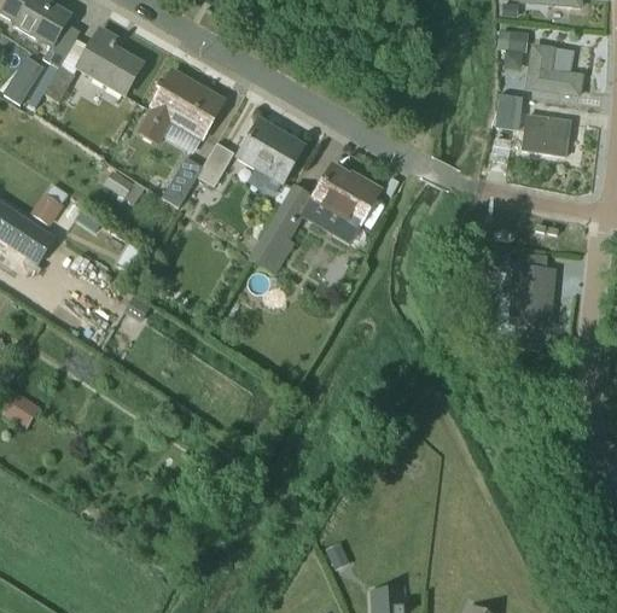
[(6,0),(0,10),(51,41),(42,56),(60,66),(83,28),(68,18),(70,13),(51,1),(52,0),(6,0)]
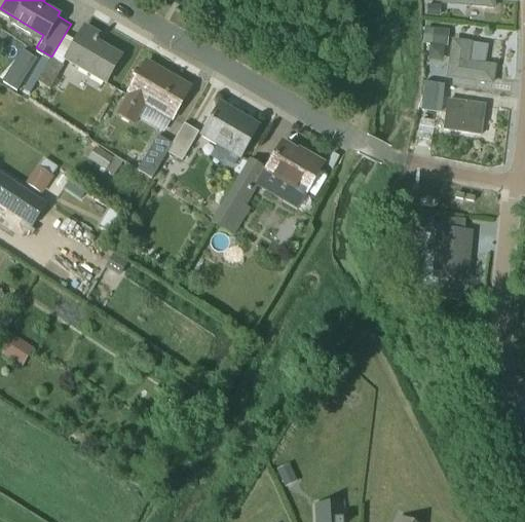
[(442,2),(428,2),(428,14),(441,14),(442,2)]
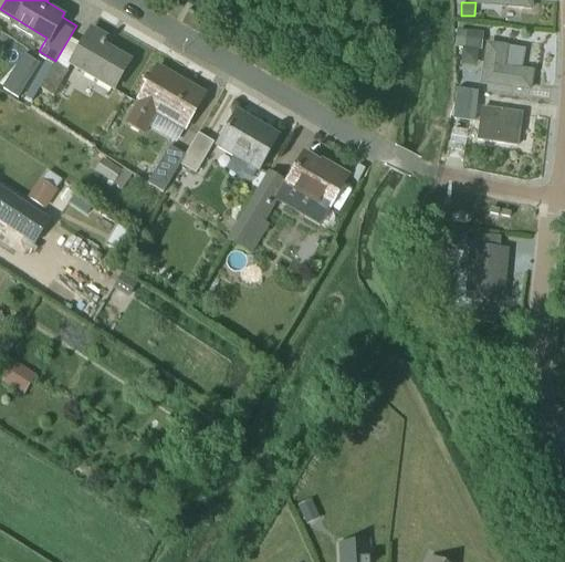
[(131,56),(104,41),(105,39),(104,38),(107,33),(92,24),(70,61),(113,86),(131,56)]
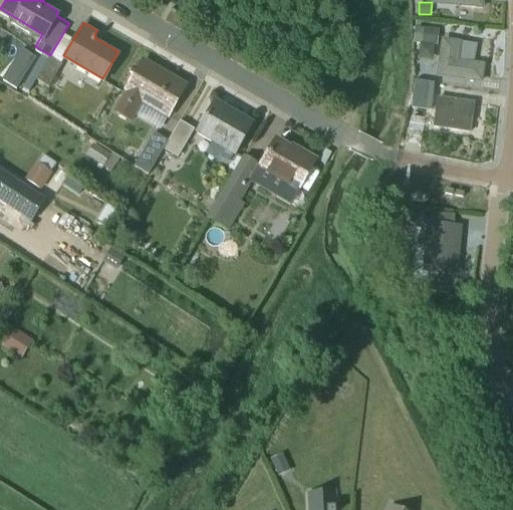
[(440,27),(416,25),(415,40),(438,42),(440,27)]
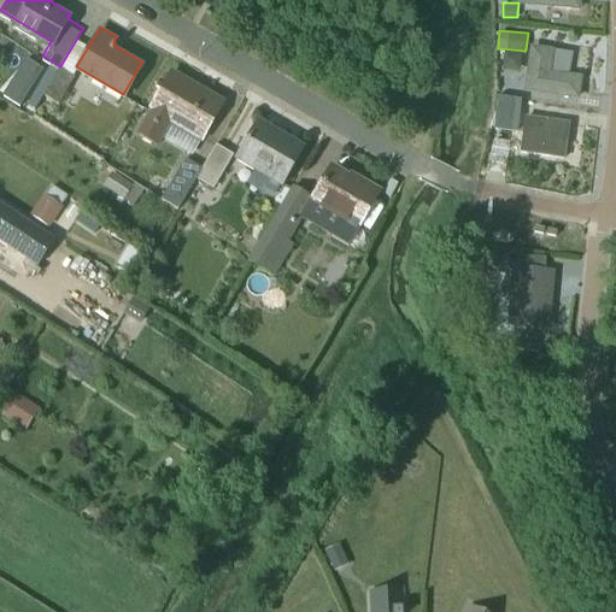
[(553,66),(557,42),(534,40),(528,87),(580,93),(582,70),(553,66)]
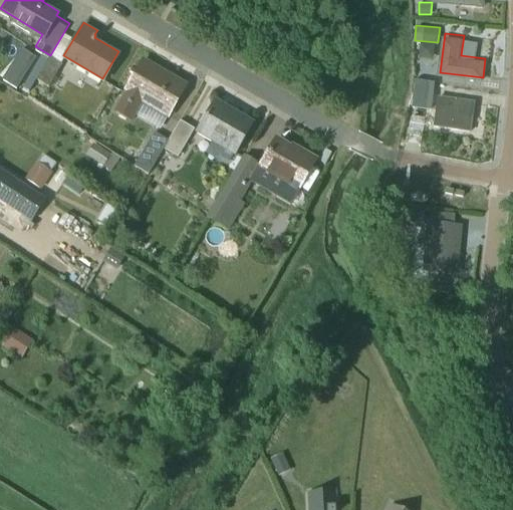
[(49,84),(61,61),(50,55),(36,77),(49,84)]
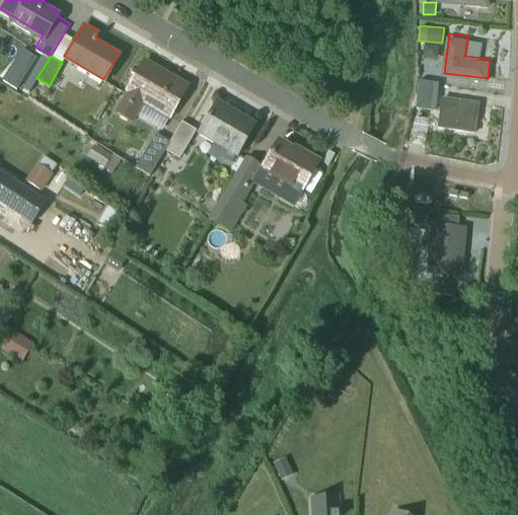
[(158,70),(159,67),(146,59),(116,112),(133,121),(144,101),(170,117),(189,83),(188,83),(187,86),(158,70)]
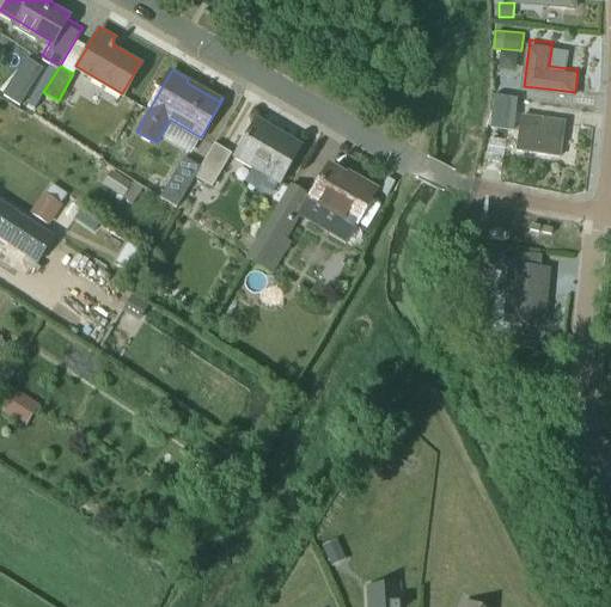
[(14,77),(4,92),(20,103),(31,87),(14,77)]
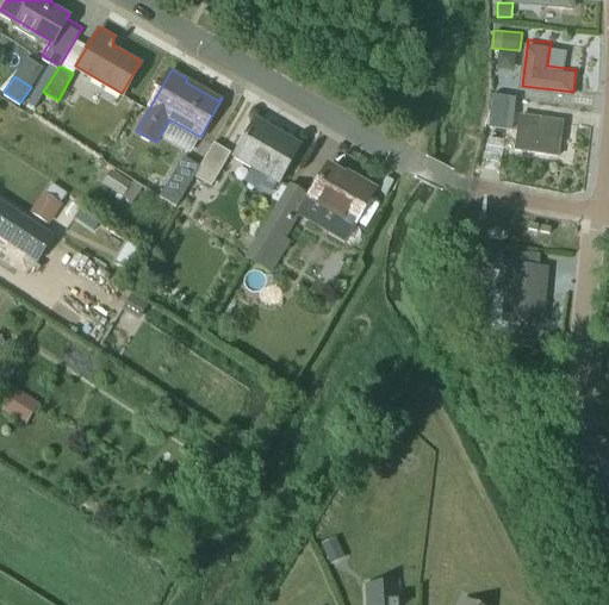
[(520,95),(498,93),(495,117),(511,119),(513,112),(517,112),(520,95)]
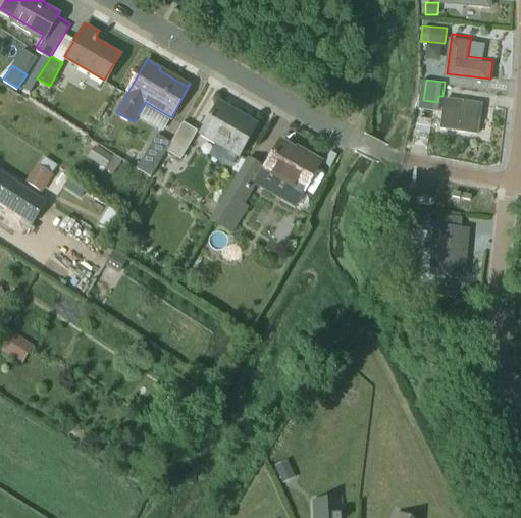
[(483,100),(447,95),(443,125),(479,131),(483,100)]
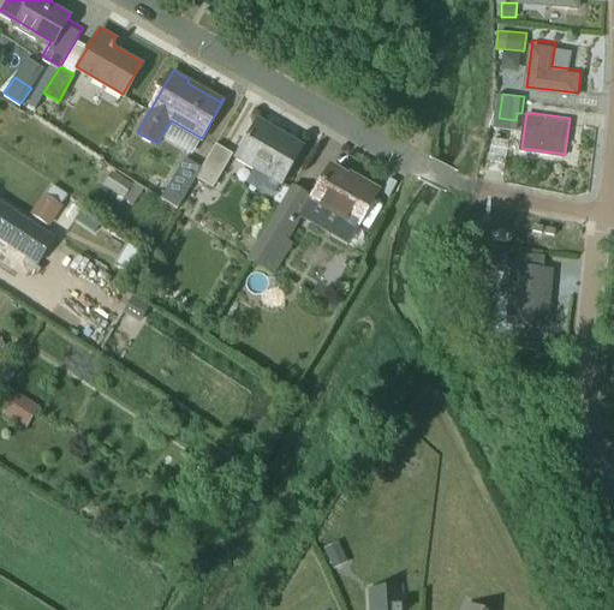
[(257,121),(237,156),(282,183),(303,145),(282,133),(281,136),(257,121)]
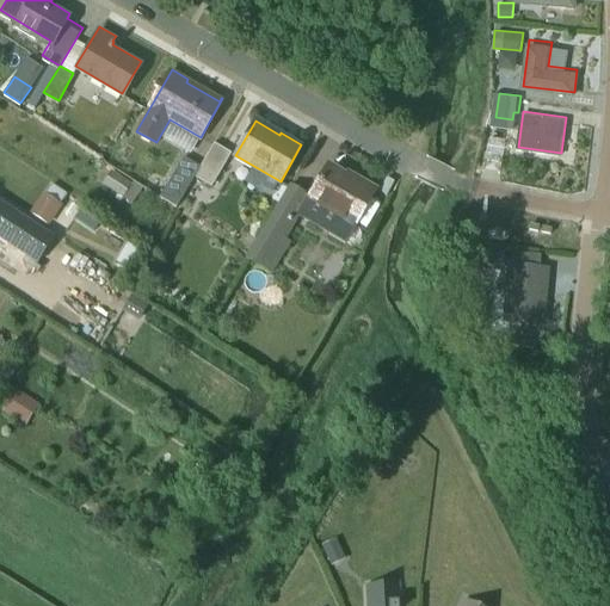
[(216,142),(196,174),(211,183),(230,150),(216,142)]
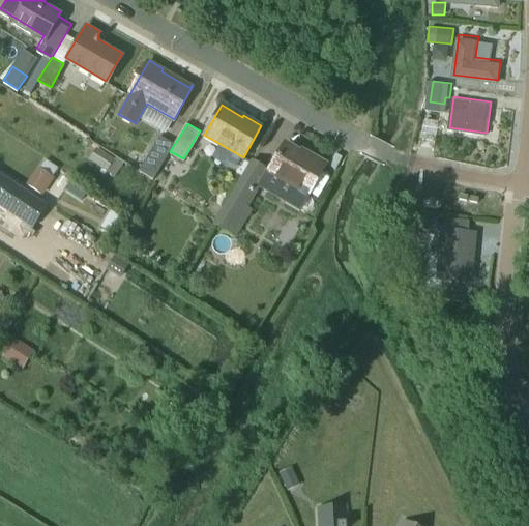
[(153,178),(174,142),(159,134),(139,169),(153,178)]
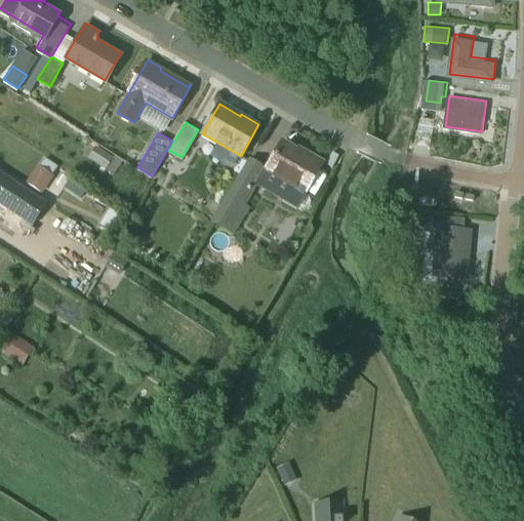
[(304,153),(283,142),(269,166),(249,156),(213,215),(235,229),(250,206),(246,203),(256,185),(305,211),(312,207),(315,200),(314,193),(307,189),(323,161),(305,151),(304,153)]
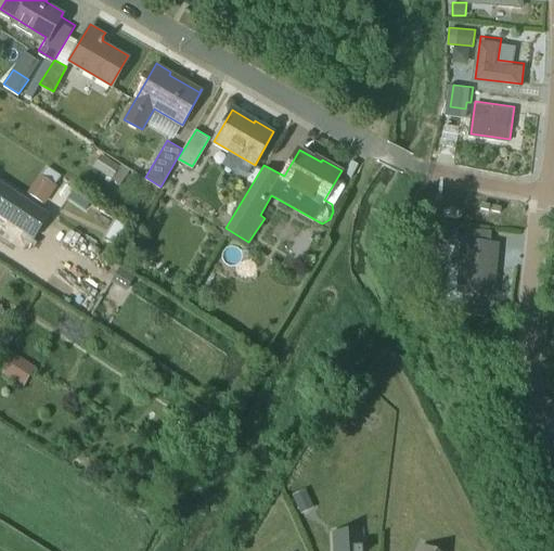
[(94,164),(113,177),(120,164),(102,152),(94,164)]
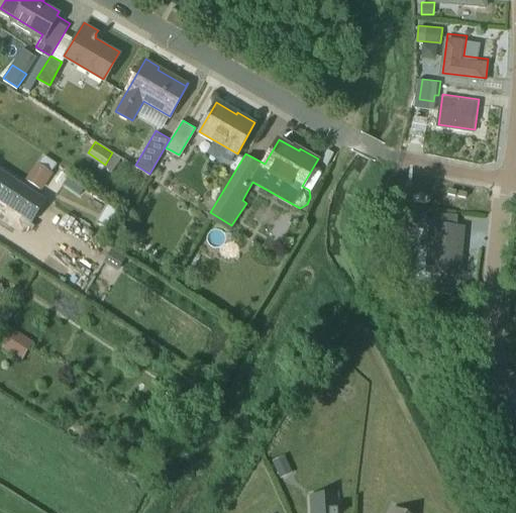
[(39,158),(27,176),(41,185),(53,167),(39,158)]
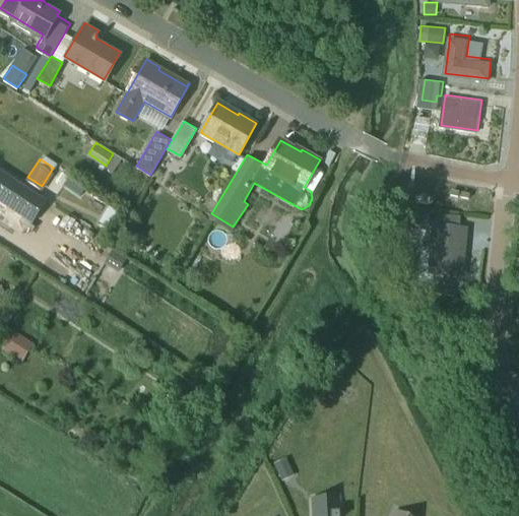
[(47,199),(0,168),(0,200),(31,221),(47,199)]
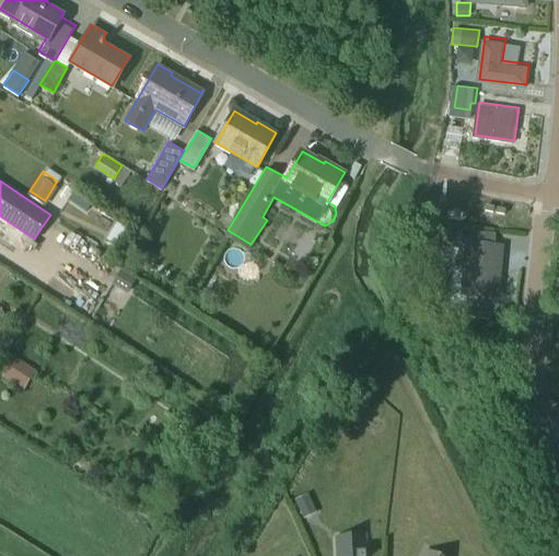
[(117,220),(106,238),(119,245),(130,228),(117,220)]
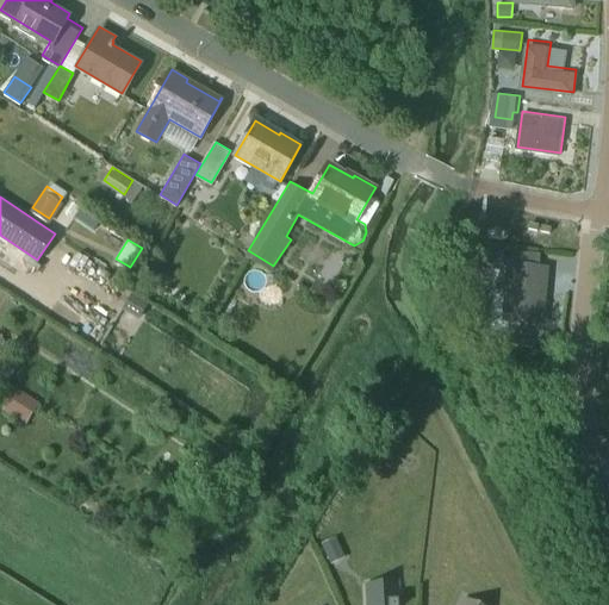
[(505,248),(485,247),(484,267),(504,268),(505,248)]
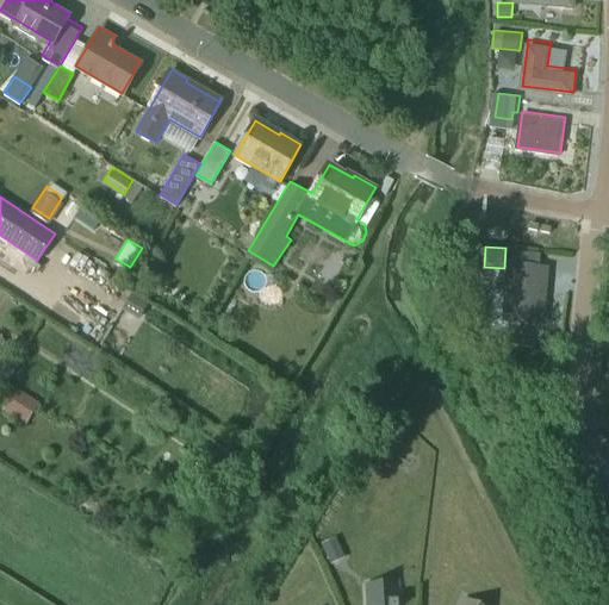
[(551,260),(510,256),(505,315),(546,318),(551,260)]
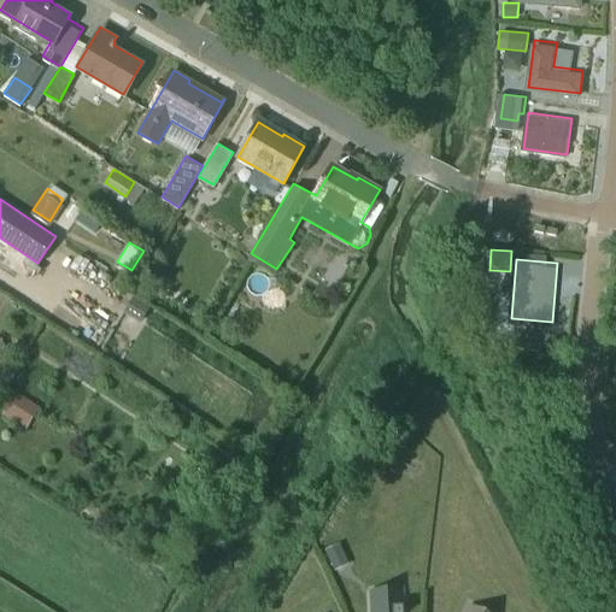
[(151,305),(134,294),(124,311),(141,321),(151,305)]
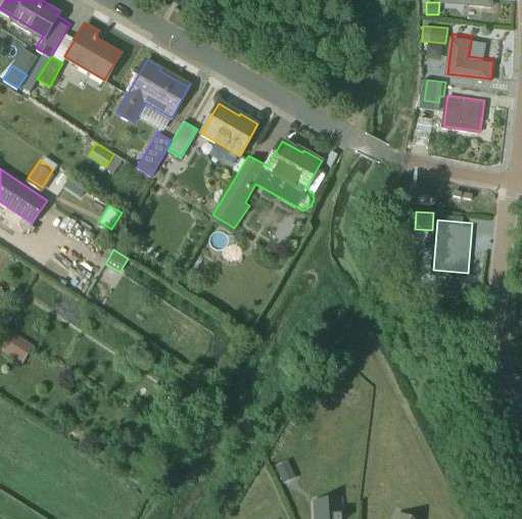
[(3,349),(24,362),(35,344),(14,332),(3,349)]
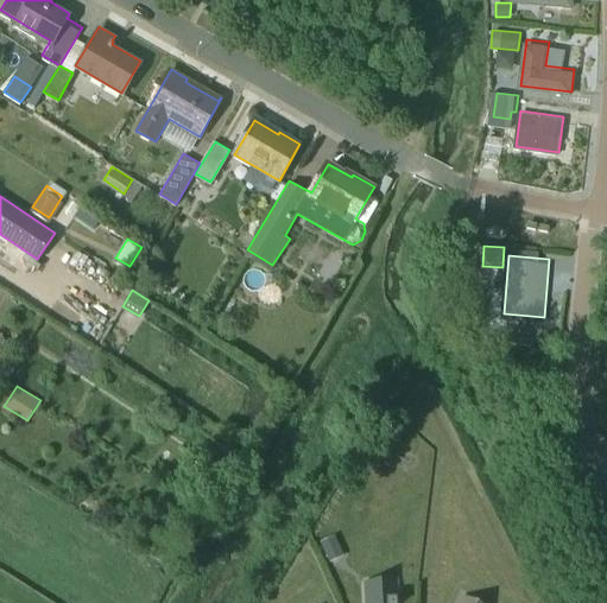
[(336,533),(322,539),(330,559),(345,552),(336,533)]
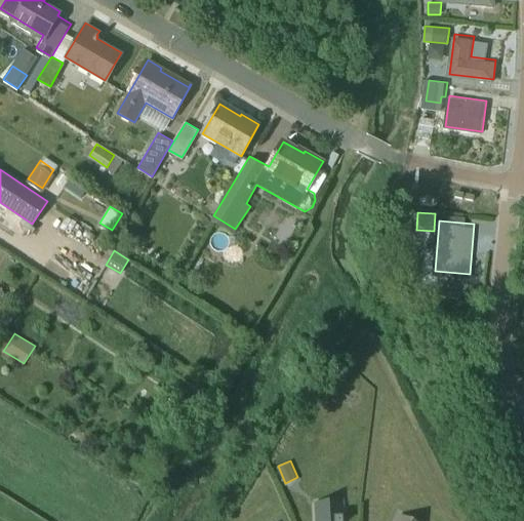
[(316,501),(317,520),(344,520),(343,499),(316,501)]
